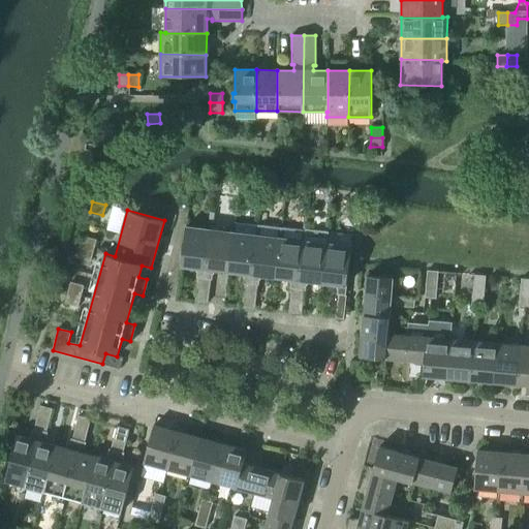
[(243,296),(256,298),(257,285),(251,285),(257,226),(235,223),(234,232),(228,271),(244,273),(243,284),(245,284),(243,296)]
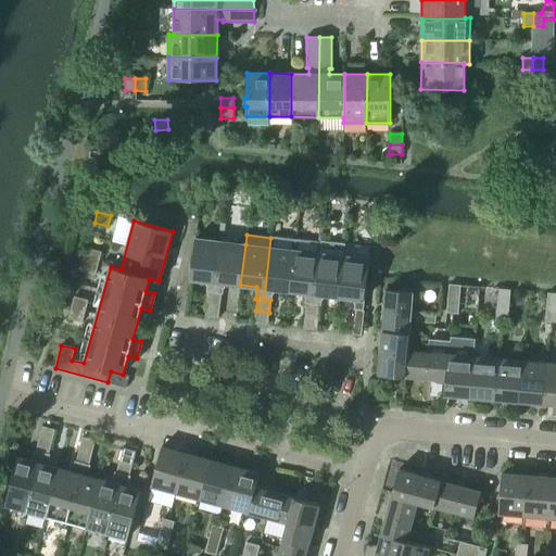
[(274,289),(290,291),(297,240),(270,238),(264,300),(270,300),(272,300),(274,289)]
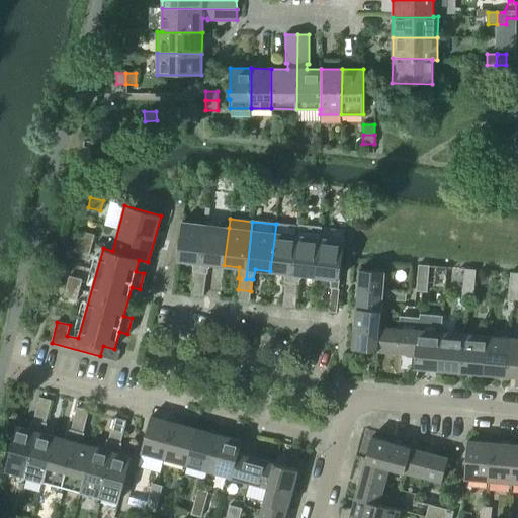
[(204,285),(206,274),(199,273),(205,226),(182,223),(177,260),(193,262),(192,272),(193,272),(192,284),(204,285)]
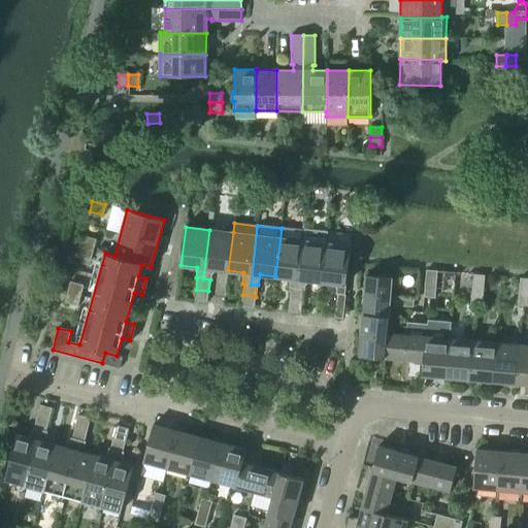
[(302,302),(303,291),(297,291),(304,231),(282,228),(275,276),(291,278),(290,289),(291,289),(290,300),(302,302)]
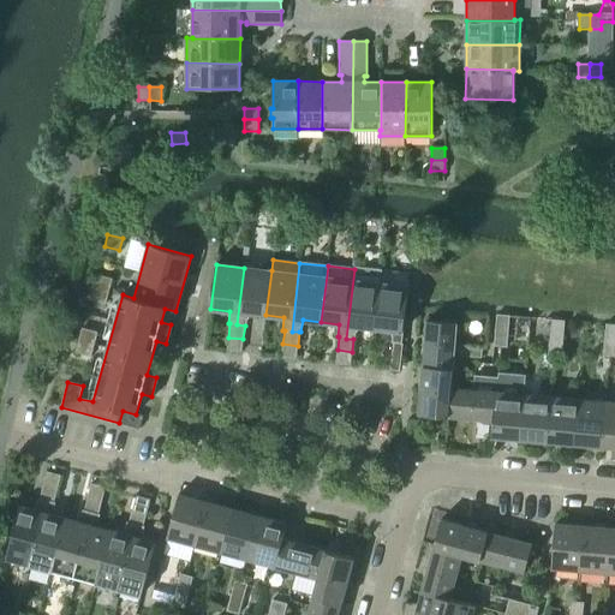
[(357,326),(375,328),(380,284),(382,269),(354,267),(354,269),(346,339),(353,339),(356,339),(357,326)]
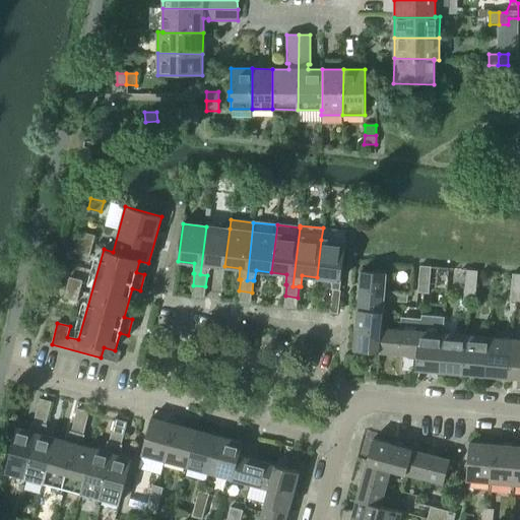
[(209,265),(224,266),(230,229),(206,226),(200,274),(207,275),(208,275),(209,265)]
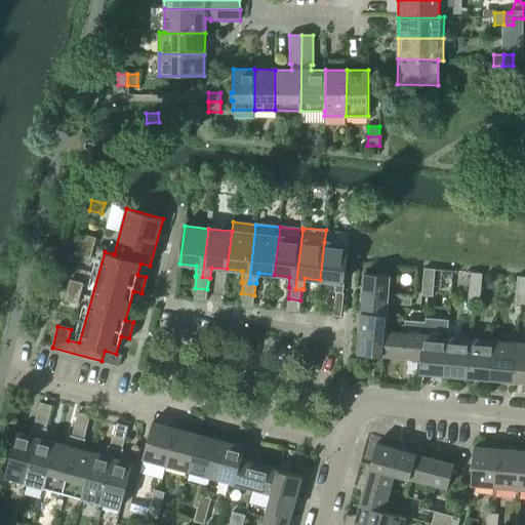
[(82,235),(79,245),(93,249),(95,238),(82,235)]
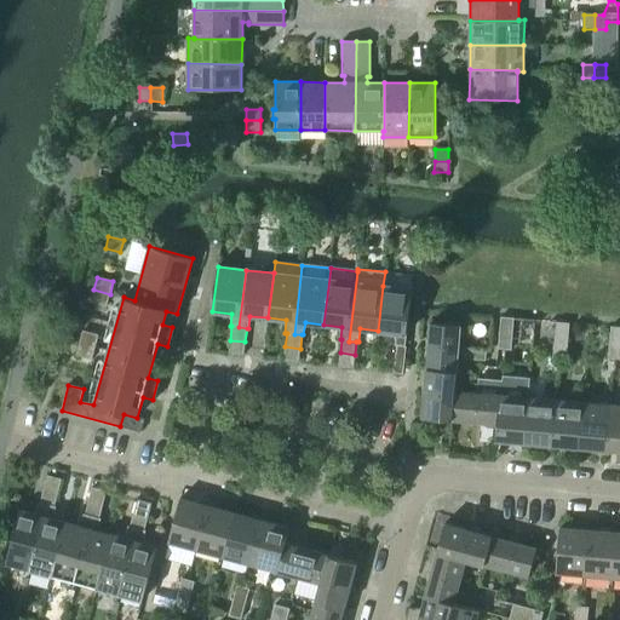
[(383,286),(378,331),(396,333),(395,346),(396,348),(392,374),(402,375),(406,346),(405,346),(412,290),(383,286)]
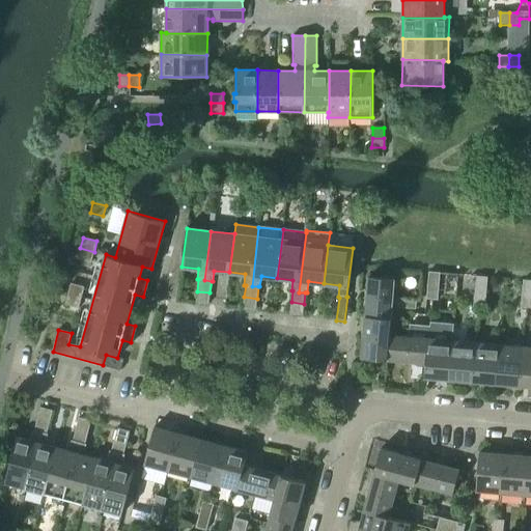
[(94,252),(80,248),(78,259),(91,262),(94,252)]
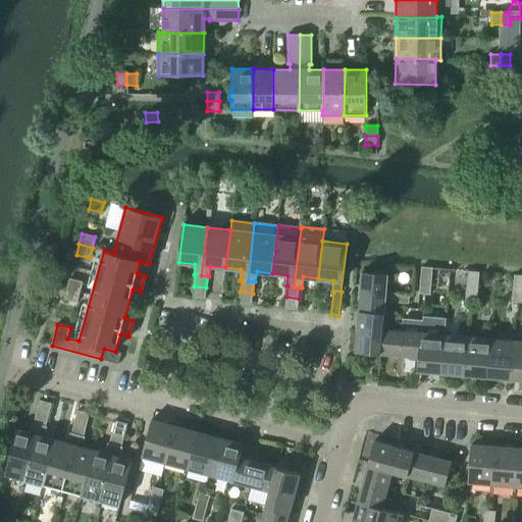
[(421,267),(420,280),(431,281),(432,268),(421,267)]
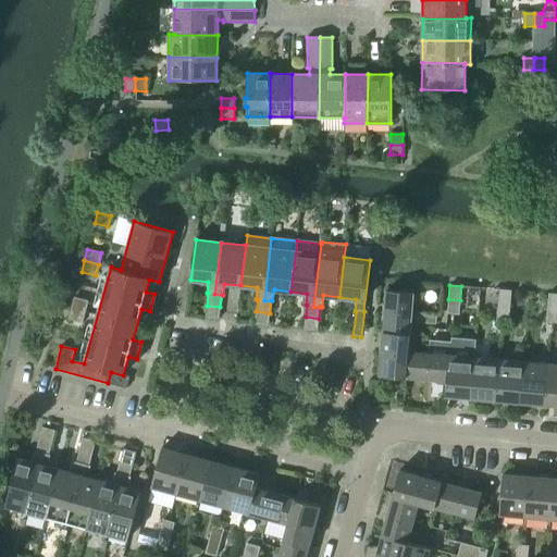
[(499,289),(498,304),(510,305),(511,291),(499,289)]
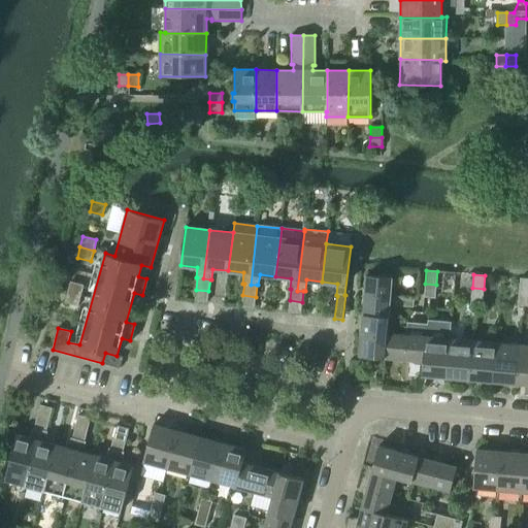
[(366,275),(363,316),(388,318),(389,305),(401,306),(402,297),(390,296),(391,277),(366,275)]
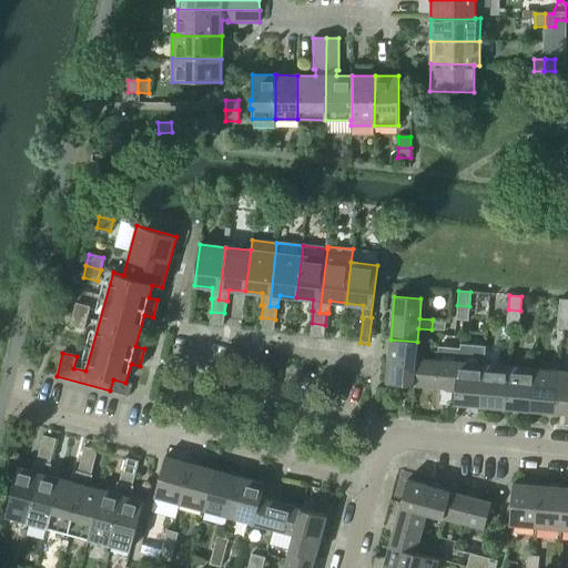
[(567,300),(559,300),(558,314),(567,315),(567,300)]
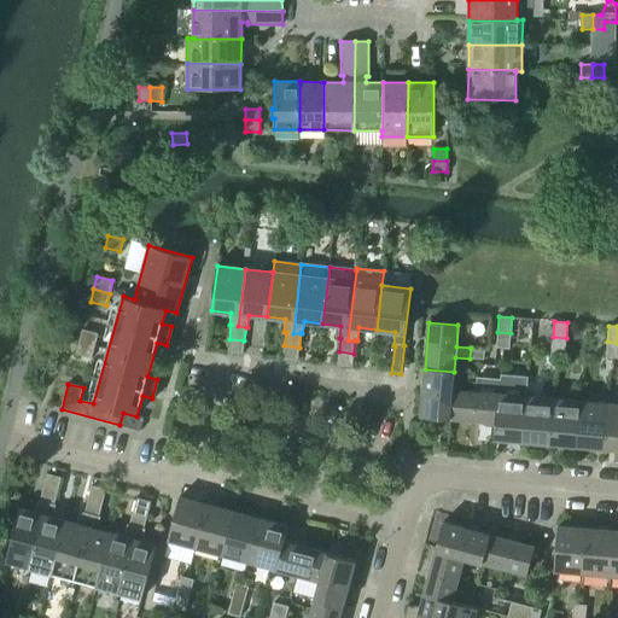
[(82,330),(79,343),(94,347),(98,334),(82,330)]
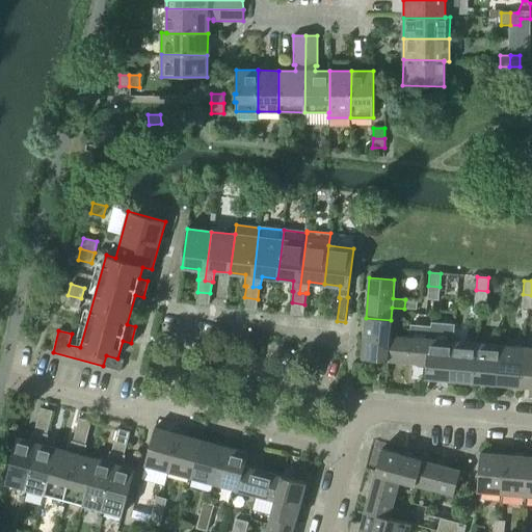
[(440,287),(428,286),(427,300),(439,301),(440,287)]
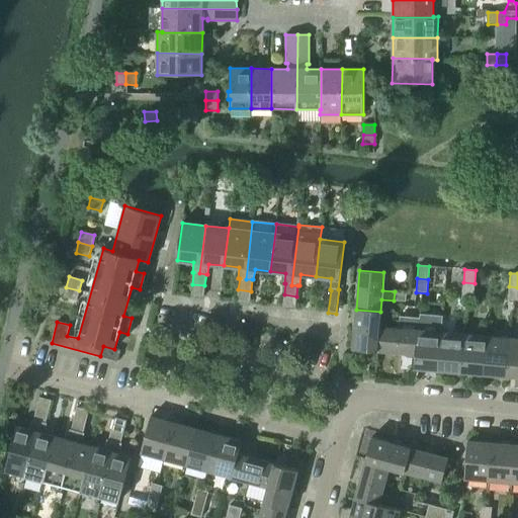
[(475,283),(463,282),(462,296),(473,297),(475,283)]
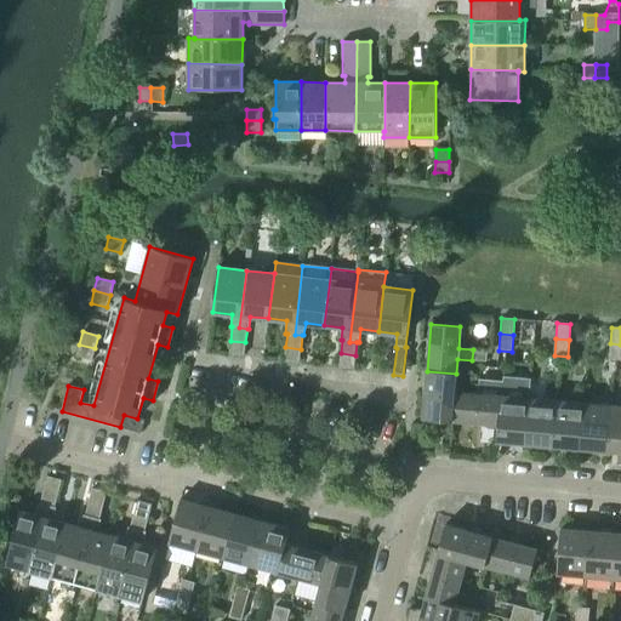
[(231,341),(229,354),(244,357),(245,342),(231,341)]
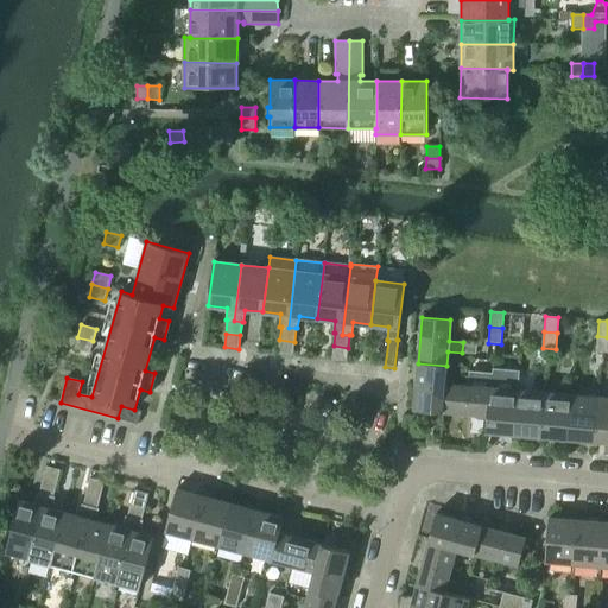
[(607,337),(597,336),(596,353),(607,353),(607,337)]
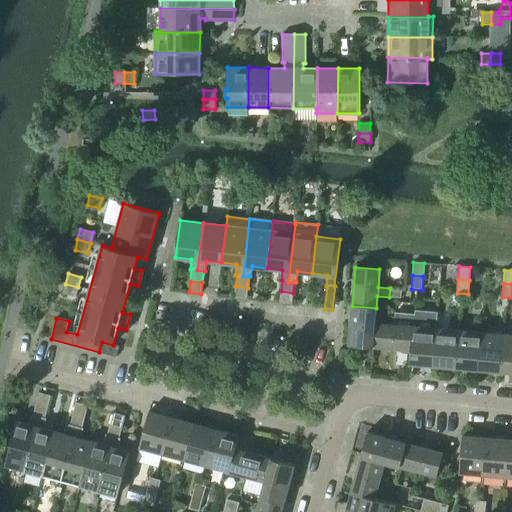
[(78,287),(65,284),(63,294),(75,298),(78,287)]
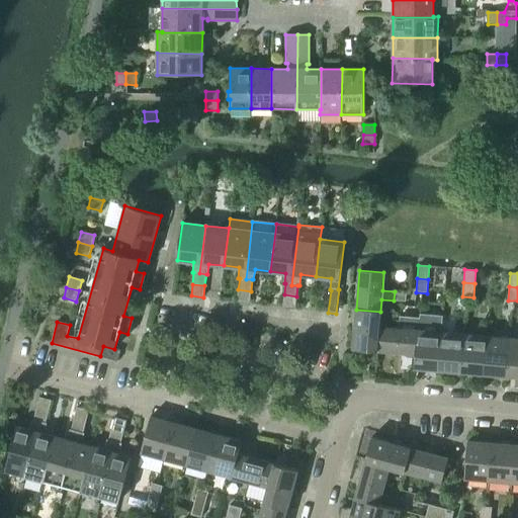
[(237,301),(249,303),(251,291),(238,289),(237,301)]
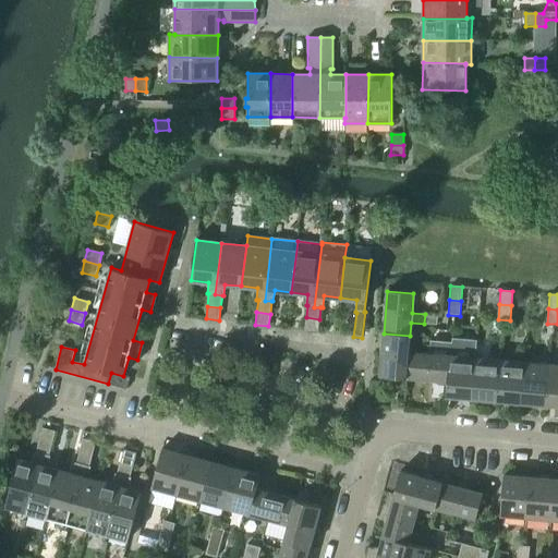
[(425,314),(424,324),(437,325),(437,315),(425,314)]
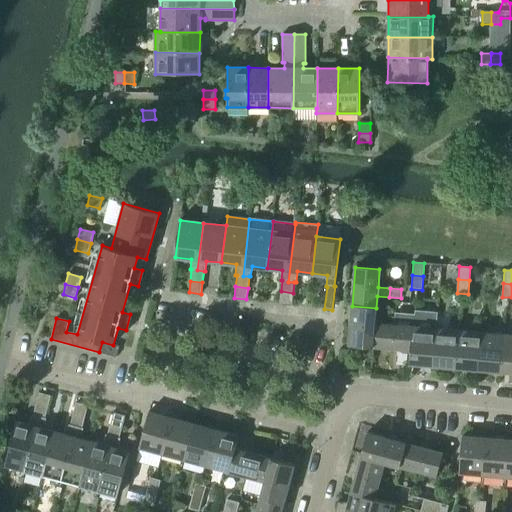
[(281,291),(279,303),(291,305),(293,293),(281,291)]
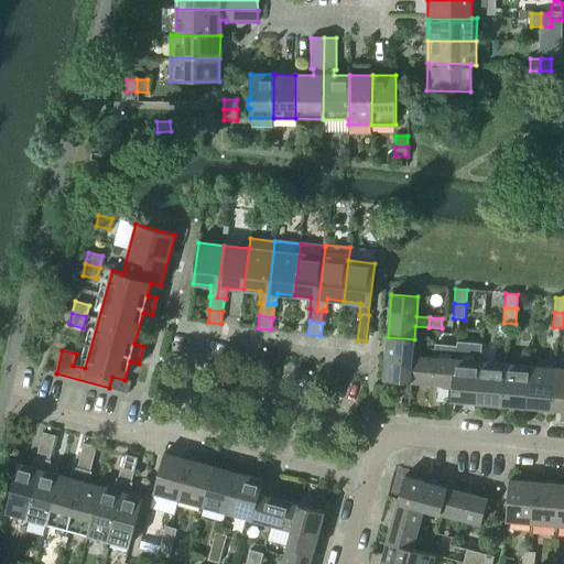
[(384,380),(410,382),(413,356),(414,339),(388,337),(384,380)]
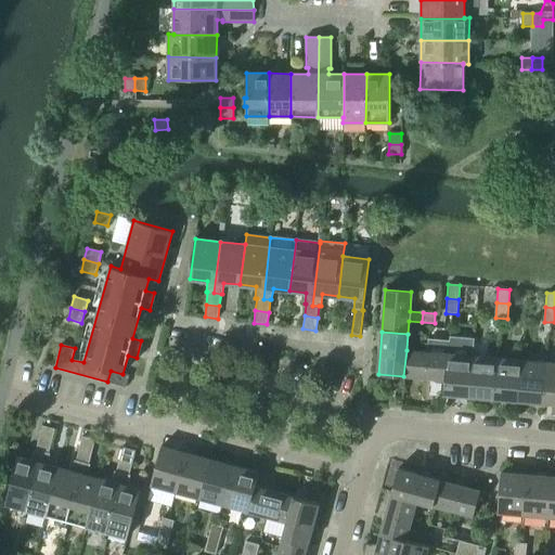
[(443,395),(444,395),(448,353),(407,350),(403,376),(444,379),(443,395)]
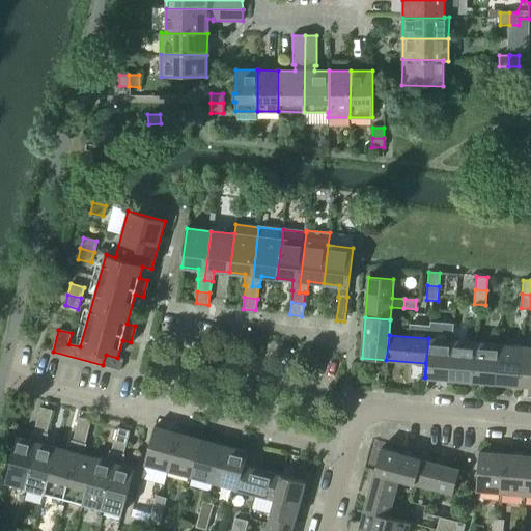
[(425,378),(449,380),(452,340),(428,338),(425,378)]
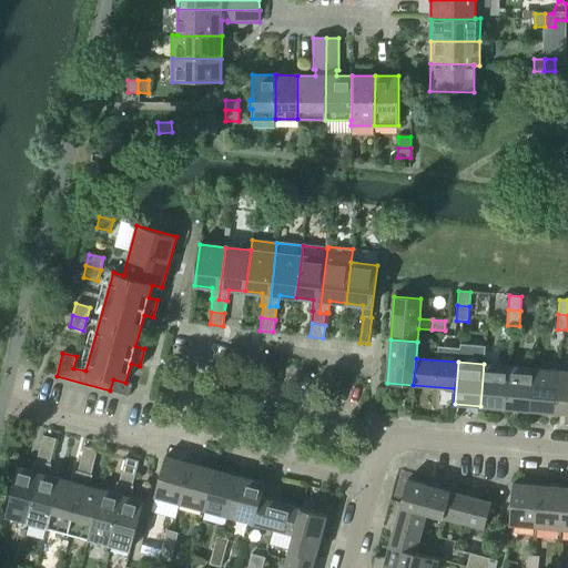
[(480,406),(506,408),(509,366),(484,364),(480,406)]
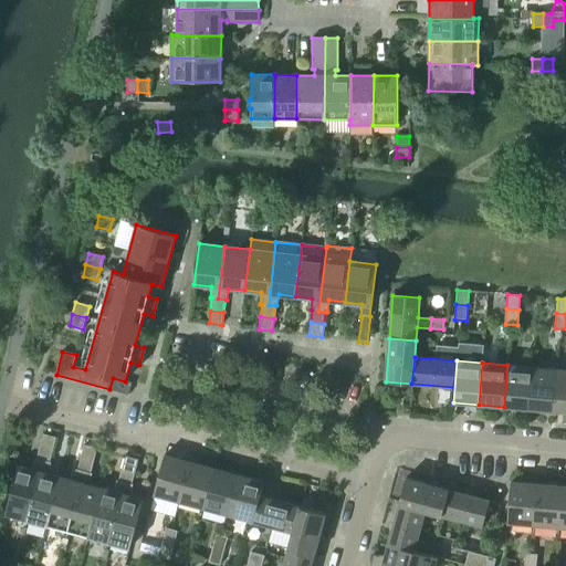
[(504,407),(528,409),(533,367),(507,365),(504,407)]
